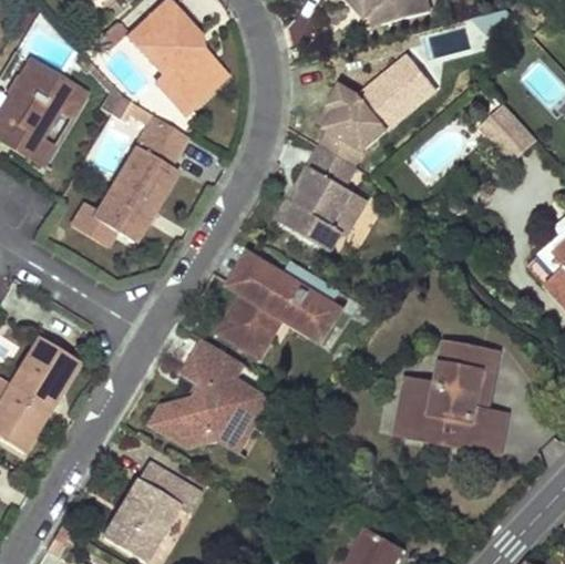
[(191,106),(225,74),(198,45),(194,50),(187,42),(197,33),(167,0),(163,0),(125,34),(161,73),(191,106)]
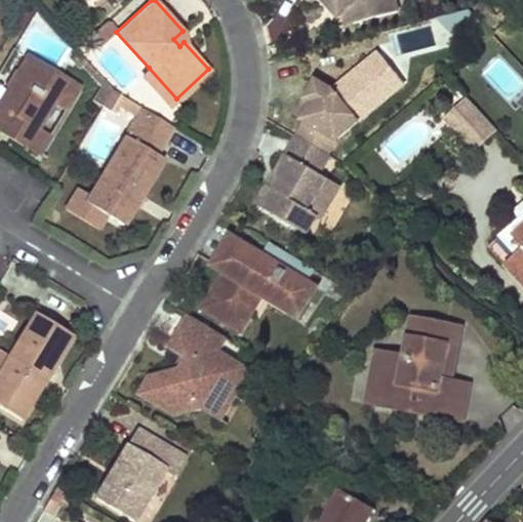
[(323,0),(328,5),(333,0),(343,9),(352,21),(397,8),(393,0),(323,0)]
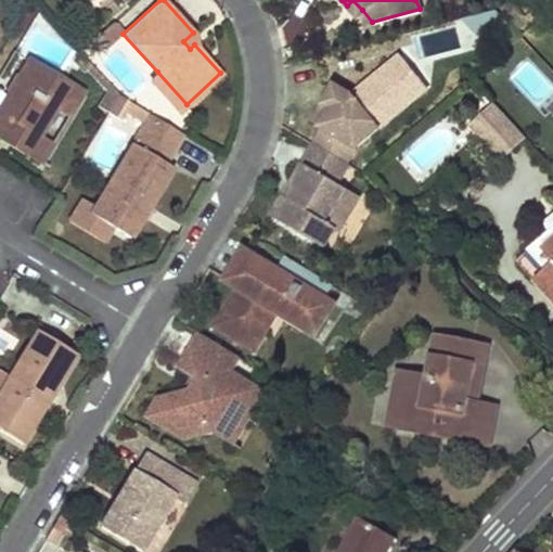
[(347,5),(357,16),(362,10),(352,0),(347,5)]
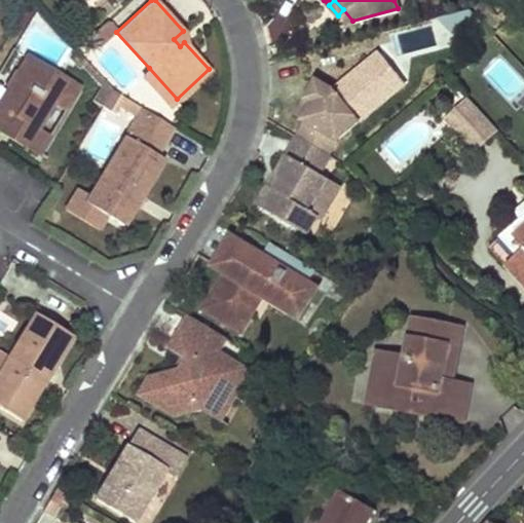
[(99,44),(115,28),(107,20),(90,35),(99,44)]
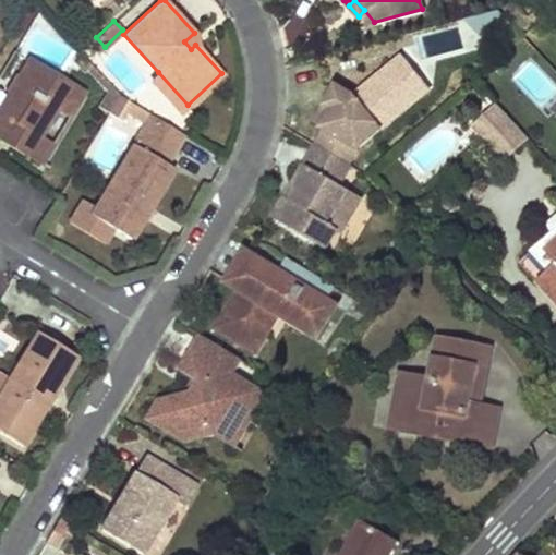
[(399,53),(390,61),(410,84),(391,100),(395,105),(374,121),(378,127),(426,87),(399,53)]
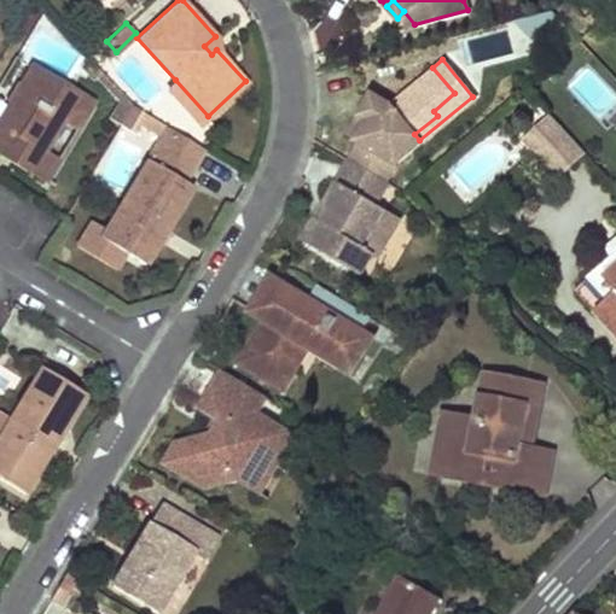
[(75,127),(91,101),(58,81),(59,79),(46,70),(44,72),(30,64),(19,82),(28,87),(15,109),(6,104),(0,100),(0,148),(3,145),(12,151),(9,157),(44,179),(56,158),(41,148),(59,117),(75,127)]
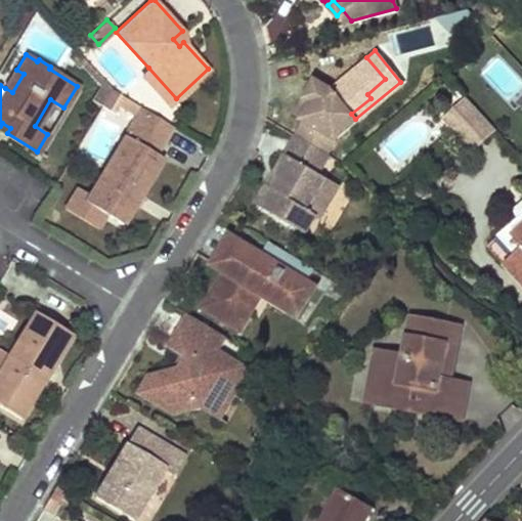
[(366,57),(330,87),(313,77),(302,95),(309,99),(299,116),(299,117),(303,119),(294,133),(325,152),(334,137),(355,119),(351,114),(371,98),(367,94),(385,79),(366,57)]
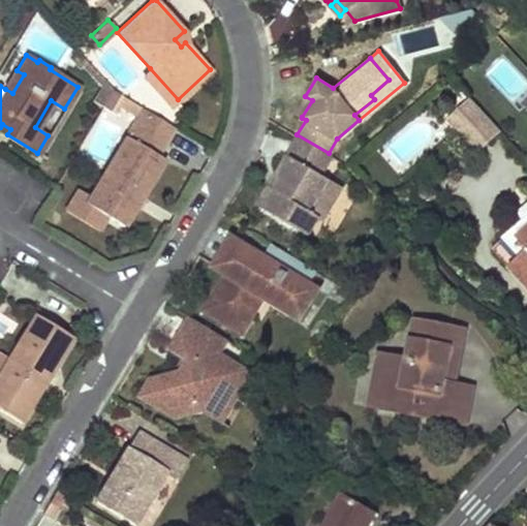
[(150,68),(143,75),(171,106),(178,99),(150,68)]
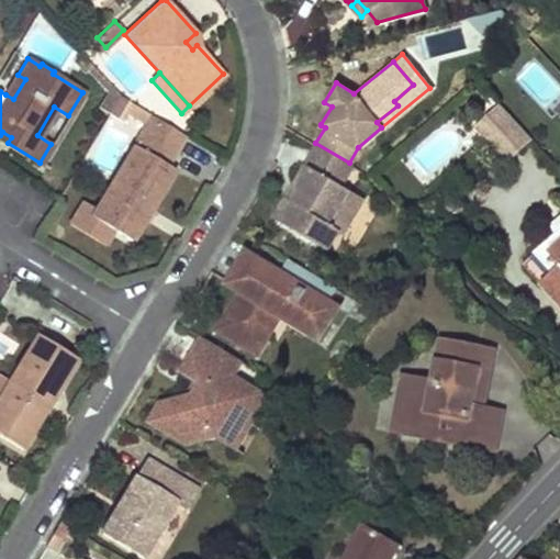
[(25,79),(18,75),(6,94),(13,99),(25,79)]
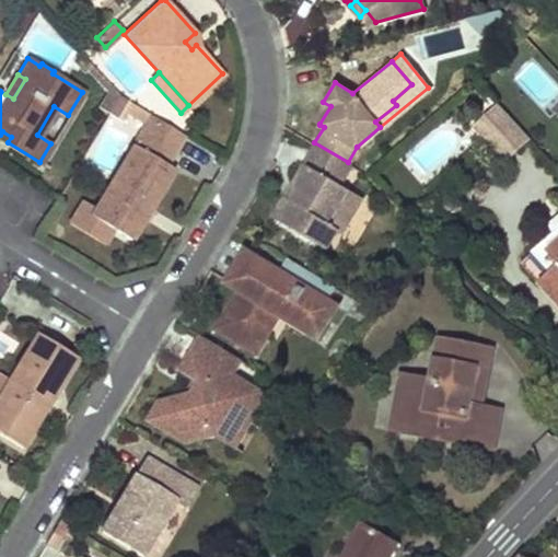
[(497,101),(472,123),(504,160),(530,138),(497,101)]
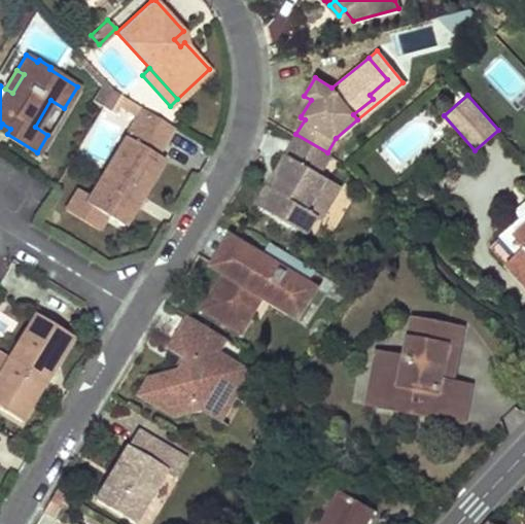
[(294,112),(301,116),(311,100),(304,96),(294,112)]
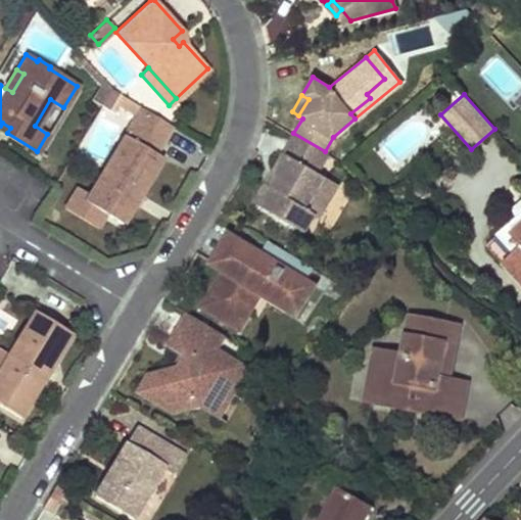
[(140,106),(123,135),(124,136),(89,195),(85,201),(105,214),(121,223),(160,156),(154,152),(171,125),(140,106)]
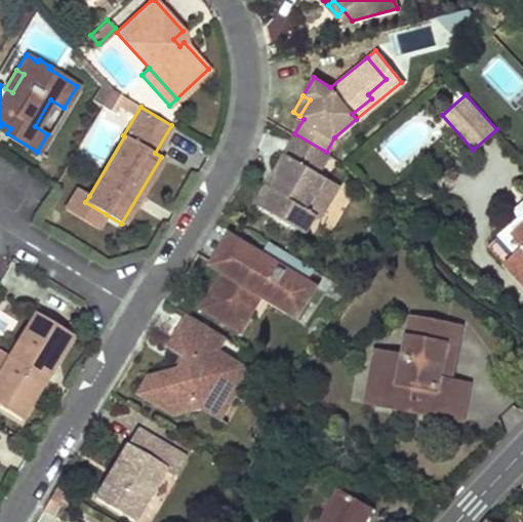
[(2,123),(0,126),(0,129),(7,133),(10,128),(2,123)]
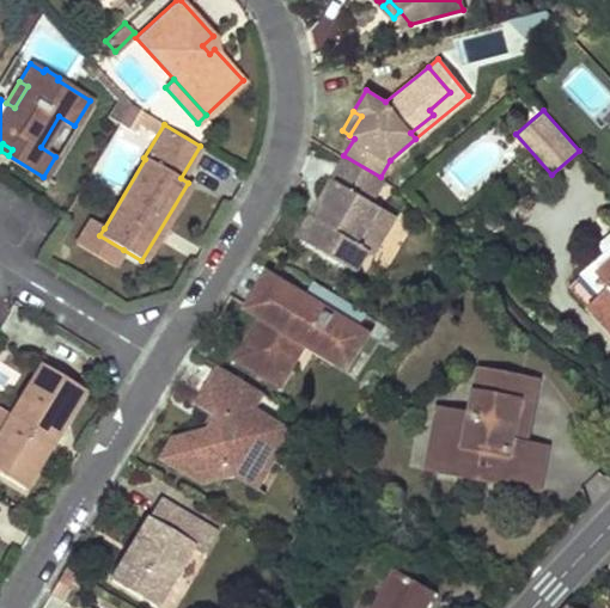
[(343,155),(330,178),(334,182),(322,202),(324,203),(316,216),(310,213),(296,237),(354,270),(367,247),(373,251),(385,229),(374,223),(383,208),(370,201),(382,178),(380,177),(343,155)]
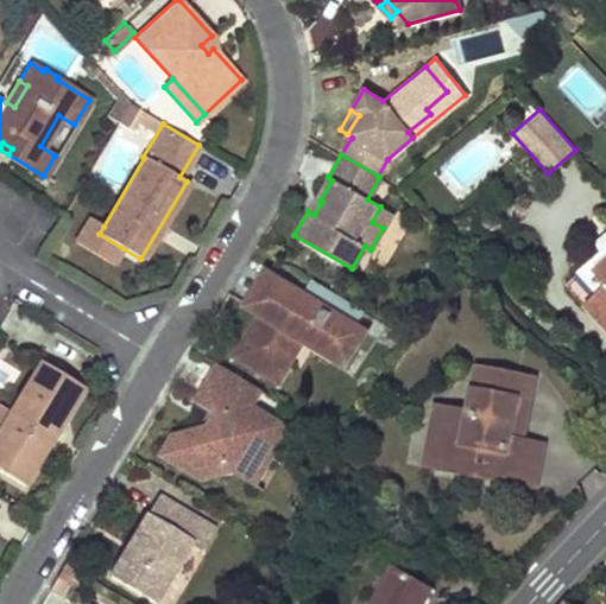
[(332,180),(328,177),(308,211),(314,215),(322,202),(320,201),(332,180)]
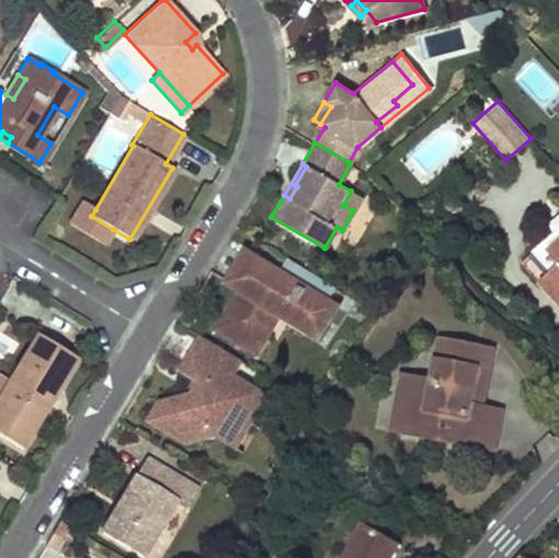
[(362,197),(351,191),(343,205),(353,211),(362,197)]
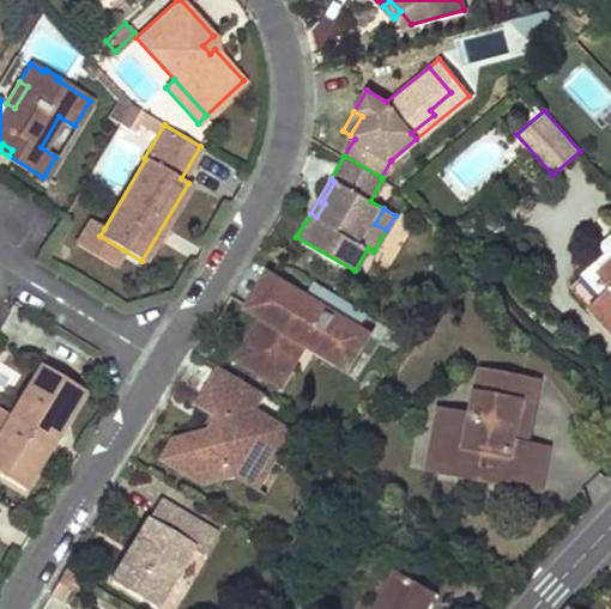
[(90,219),(76,243),(114,266),(123,250),(100,236),(104,229),(90,219)]
